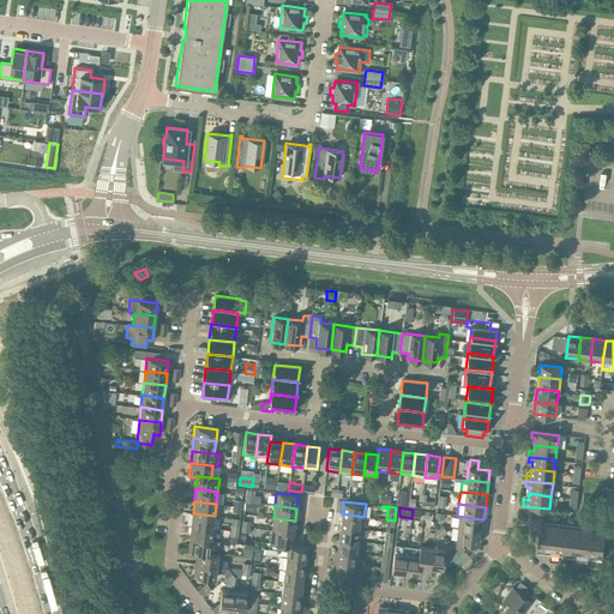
[(214,528),(215,516),(193,513),(191,525),(214,528)]
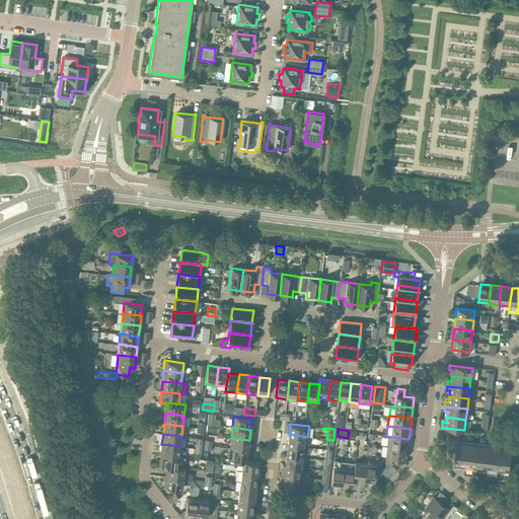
[(306,447),(307,437),(289,434),(288,445),(306,447)]
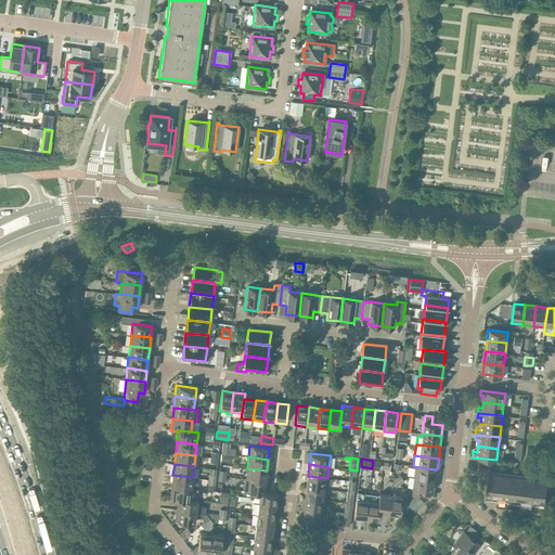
[(434,480),(435,469),(413,466),(413,467),(409,467),(408,475),(413,476),(413,478),(434,480)]
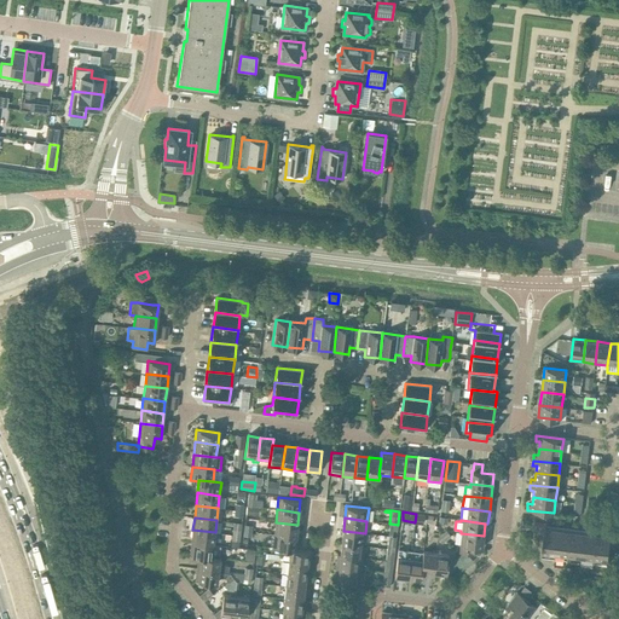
[(296,537),(298,525),(276,522),(273,534),(296,537)]
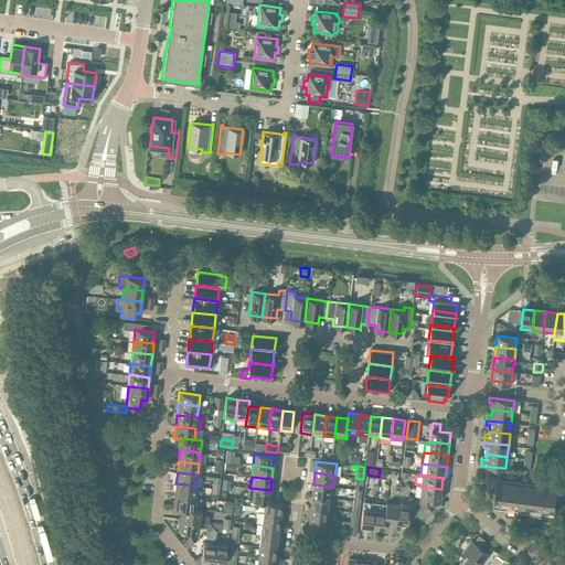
[(554,514),(556,501),(557,489),(498,481),(499,478),(488,477),(487,483),(490,483),(489,492),(488,497),(494,498),(493,507),(554,514)]
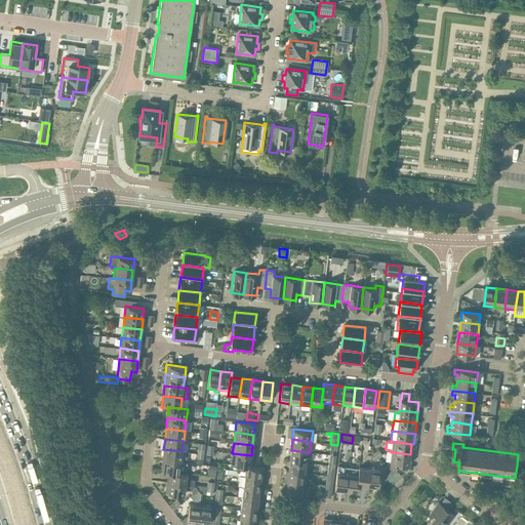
[(180,462),(183,451),(163,449),(162,460),(180,462)]
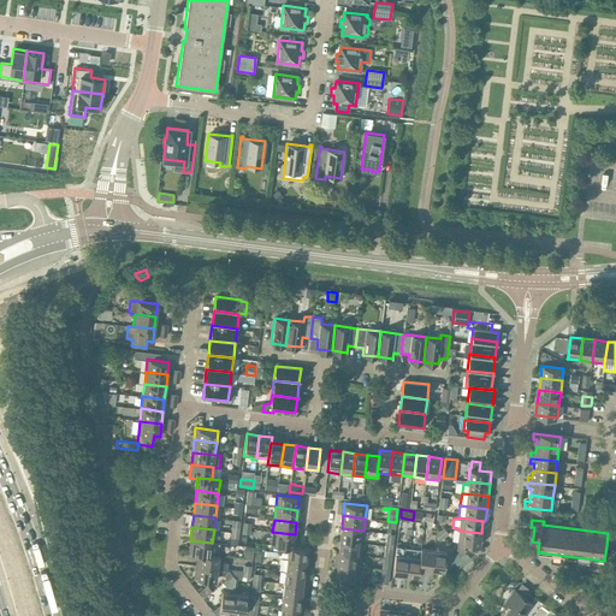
[(362,543),(363,531),(342,528),(339,540),(362,543)]
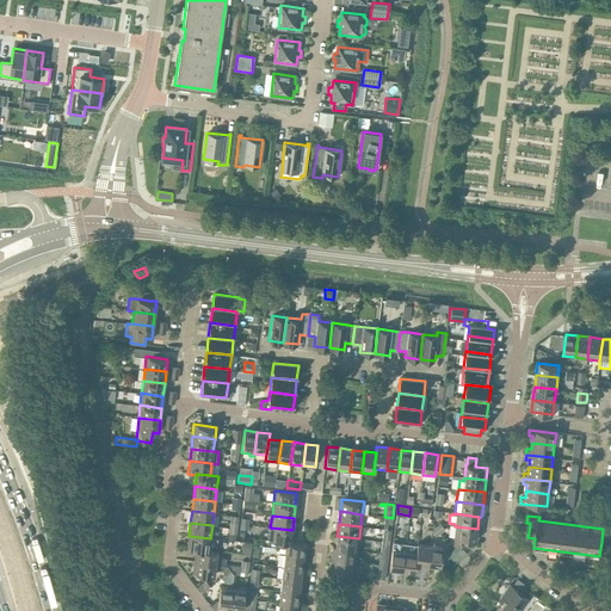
[(436,536),(444,529),(440,524),(432,530),(436,536)]
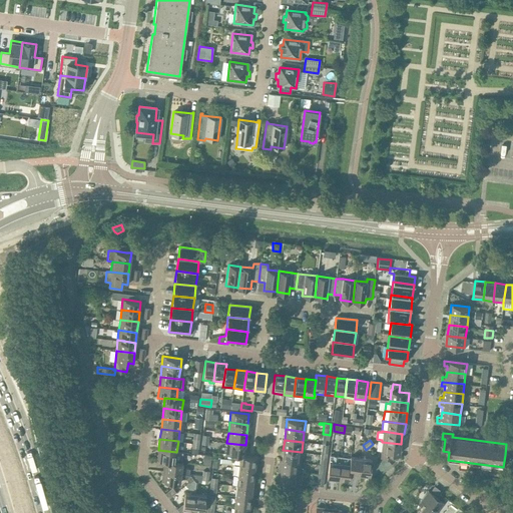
[(399,454),(401,444),(382,442),(380,458),(393,459),(393,453),(399,454)]
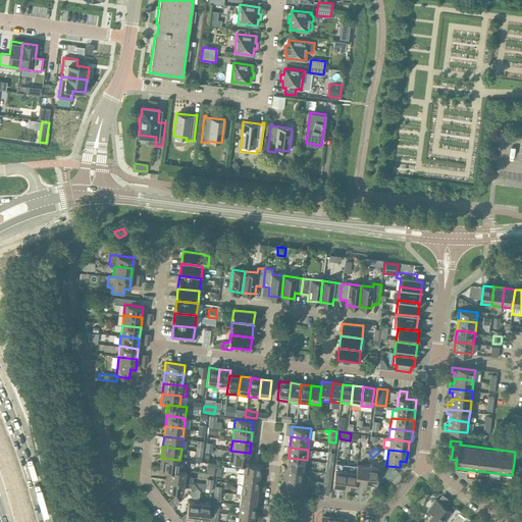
[(248,463),(250,453),(230,451),(229,461),(231,462),(244,464),(244,463),(248,464),(248,463)]
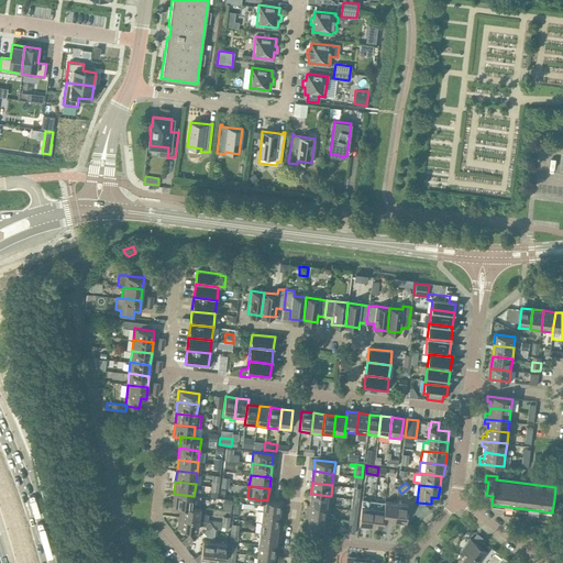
[(192,506),(194,496),(174,494),(173,505),(183,506),(183,505),(192,506)]
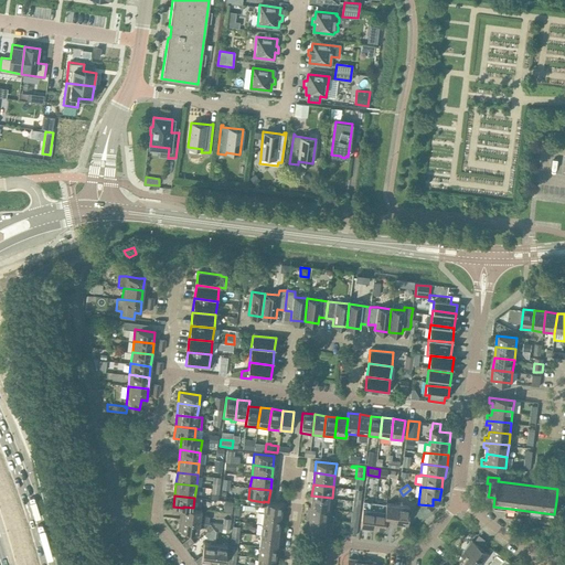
[(330,510),(332,498),(311,496),(310,507),(328,509),(330,510)]
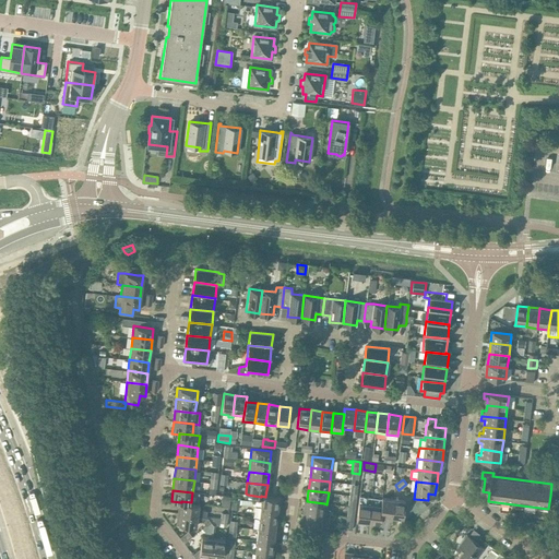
[(278,498),(265,496),(265,497),(261,496),(261,497),(260,508),(277,510),(278,498)]
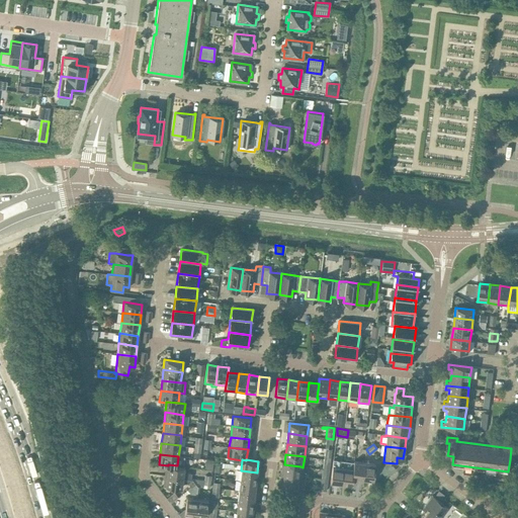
[(354,462),(353,461),(334,459),(330,484),(352,487),(353,480),(352,480),(354,462)]
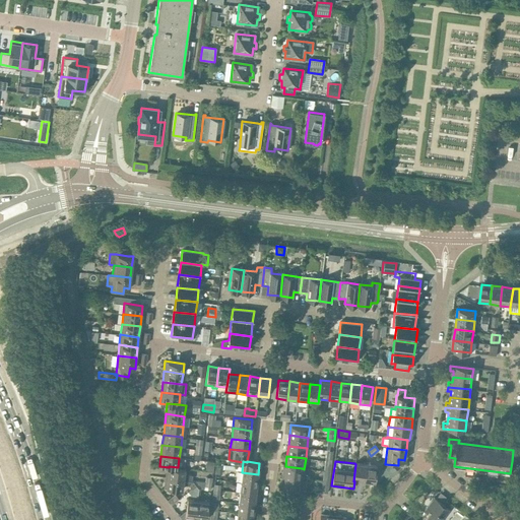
[(353,481),(354,481),(375,483),(377,465),(354,462),(354,463),(355,464),(353,481)]
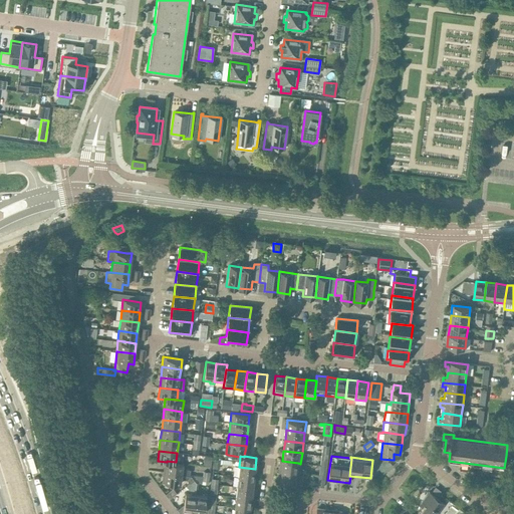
[(183,463),(176,462),(167,461),(167,462),(166,472),(190,475),(190,470),(183,468),(183,463)]
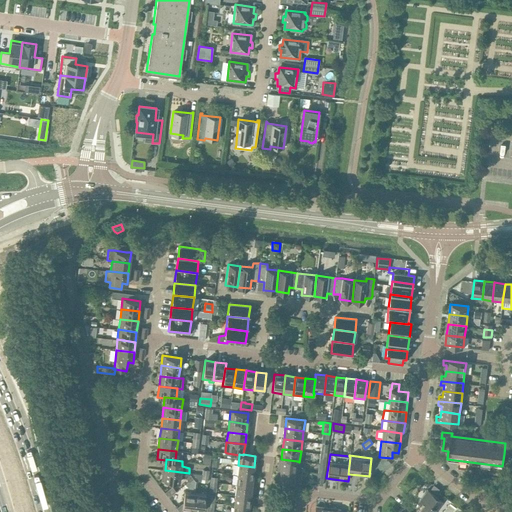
[(296,471),(297,461),(281,459),(280,469),(296,471)]
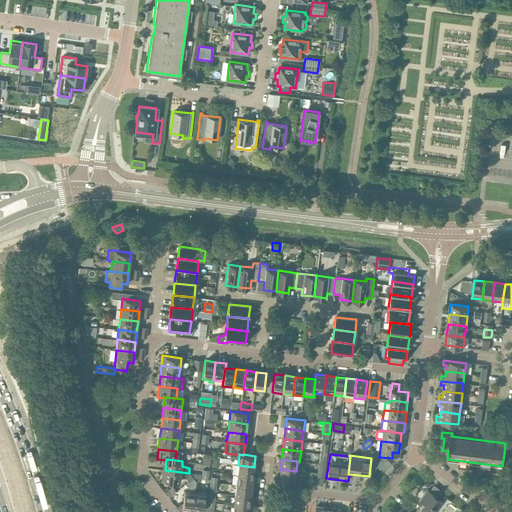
[(253,477),(254,467),(238,465),(237,475),(253,477)]
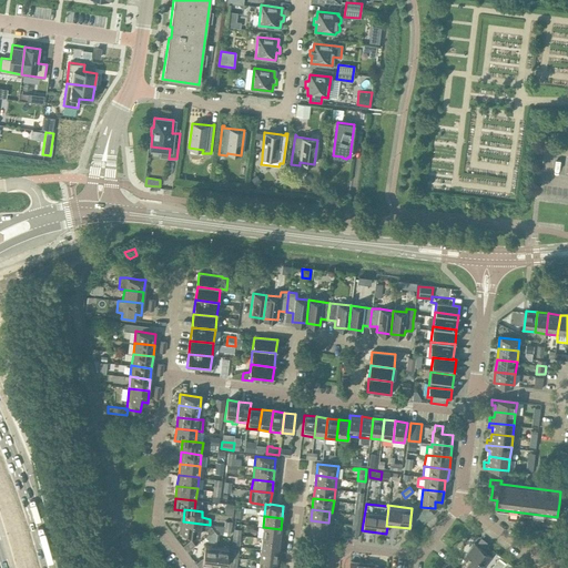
[(326,535),(328,523),(311,520),(308,533),(326,535)]
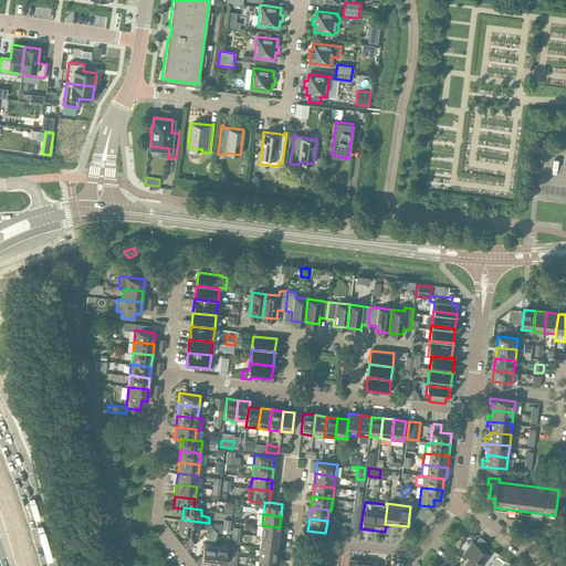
[(206,528),(208,532),(213,527),(210,523),(209,523),(182,520),(181,531),(199,533),(199,527),(206,528)]
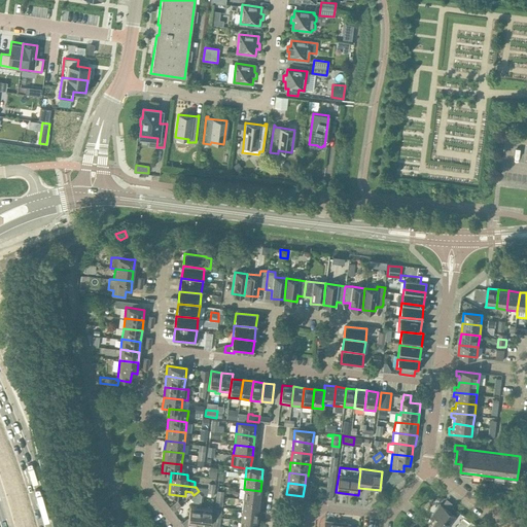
[(259,501),(260,491),(244,489),(242,499),(259,501)]
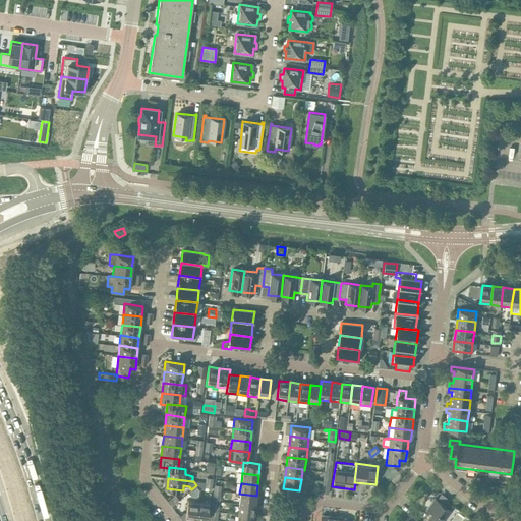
[(193,497),(193,501),(187,500),(186,512),(185,518),(196,520),(198,501),(200,489),(196,485),(191,489),(188,493),(191,497),(193,497)]
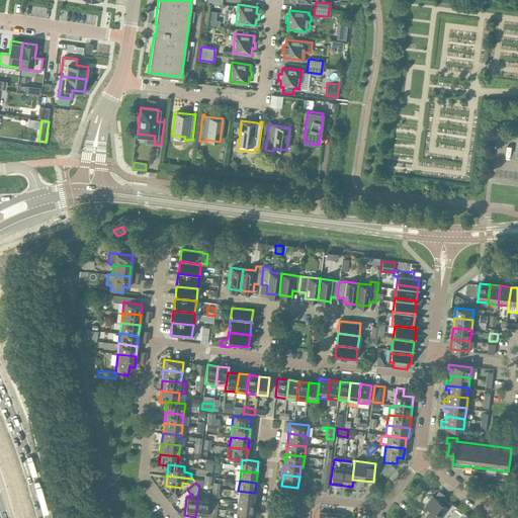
[(253,503),(255,493),(238,491),(237,501),(253,503)]
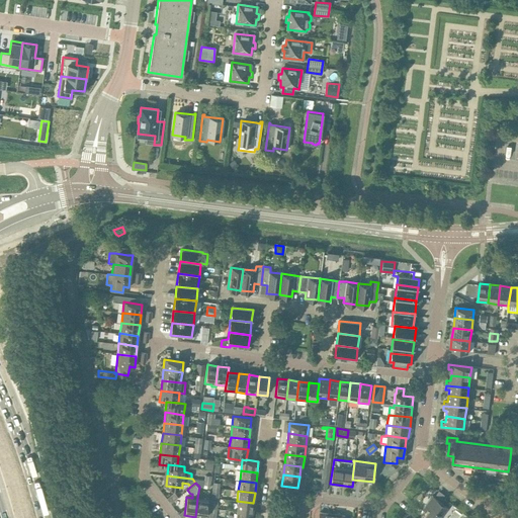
[(438,491),(435,494),(441,498),(443,500),(445,496),(443,495),(444,494),(438,491)]
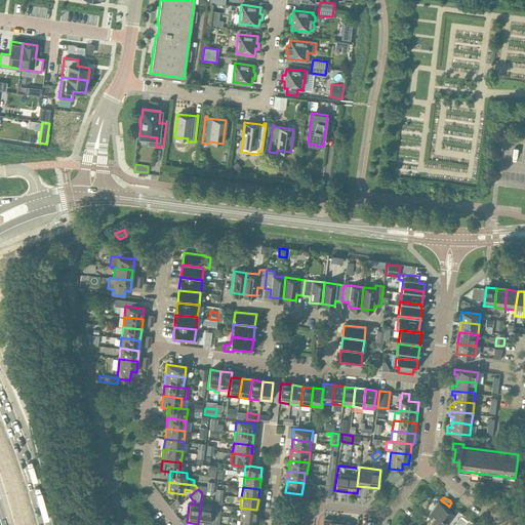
[(427,523),(430,524),(443,524),(446,521),(449,523),(455,515),(438,502),(431,512),(434,514),(427,523)]
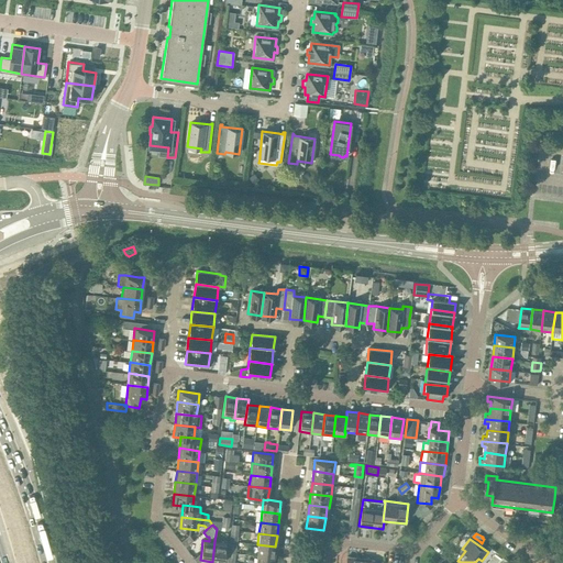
[(214,541),(212,562),(222,562),(223,562),(227,543),(214,541)]
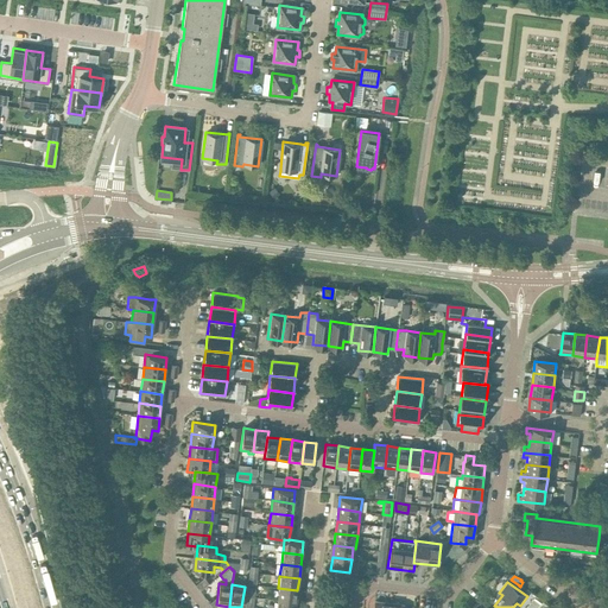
[(296,602),(297,590),(278,588),(277,600),(296,602)]
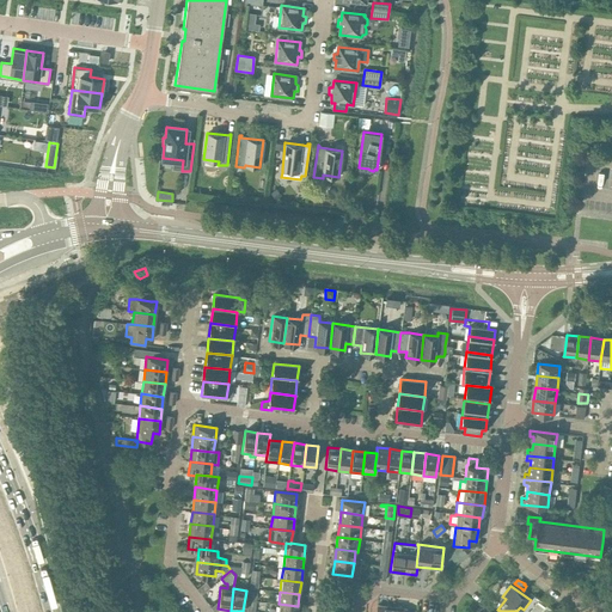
[(254,611),(256,606),(256,601),(249,600),(246,611),(254,611)]
